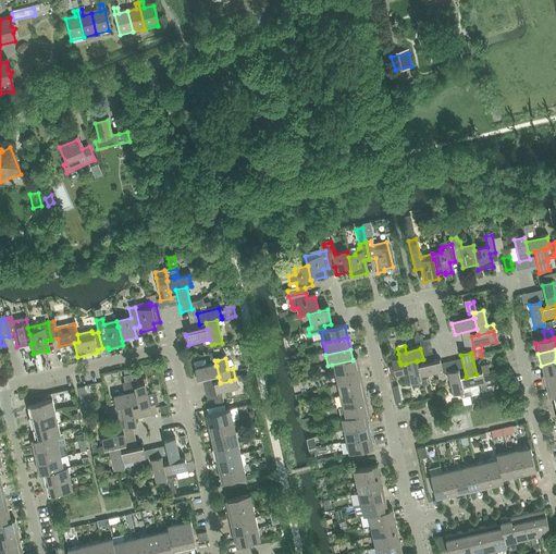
[(335,376),(359,370),(357,359),(353,359),(353,360),(332,365),(335,376)]
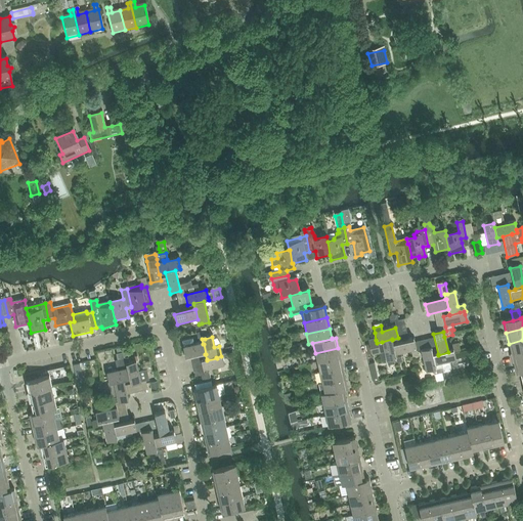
[(392,340),(392,339),(382,342),(377,343),(376,340),(367,341),(372,356),(384,353),(386,362),(393,360),(396,360),(395,355),(392,345),(393,345),(392,340)]
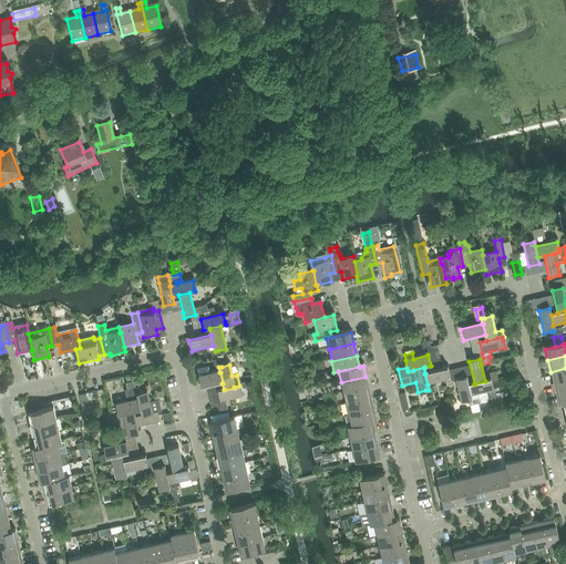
[(199,388),(222,383),(223,383),(220,372),(219,372),(209,375),(207,368),(196,371),(198,377),(197,378),(199,388)]
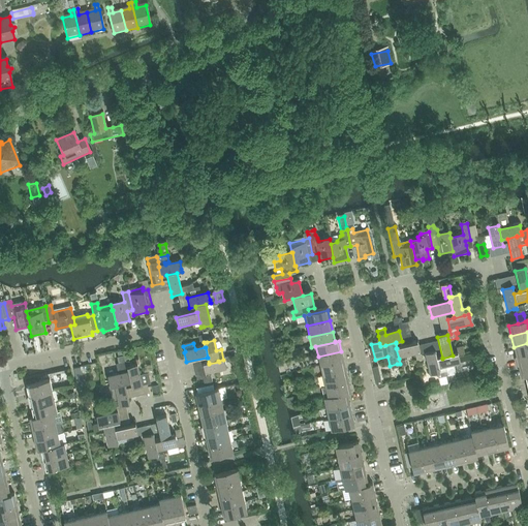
[(414,354),(420,353),(417,343),(397,348),(396,348),(399,359),(414,354)]
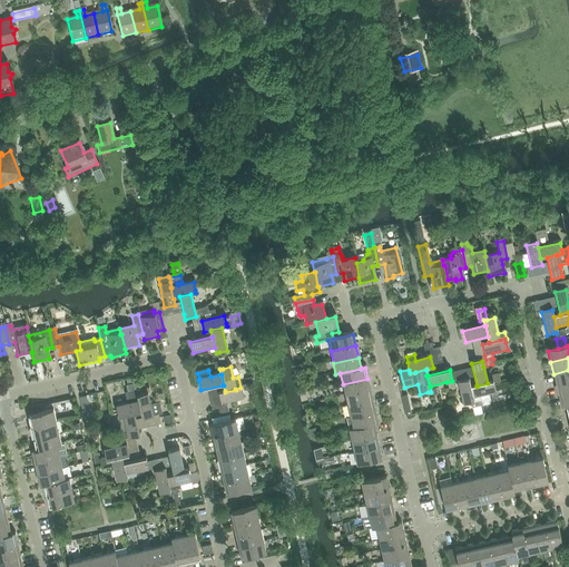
[(568,370),(553,374),(556,385),(568,382),(568,370)]
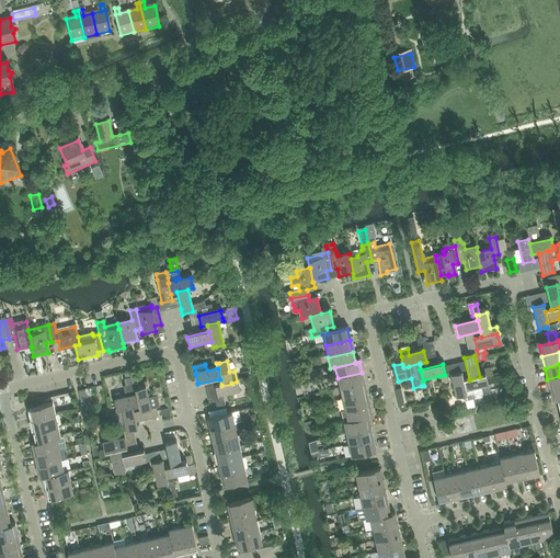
[(340,390),(365,385),(362,373),(338,378),(340,390)]
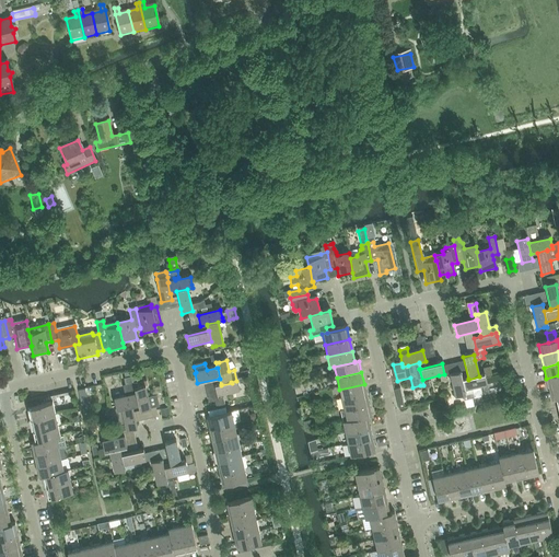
[(507,373),(498,375),(499,378),(500,383),(501,387),(510,385),(507,373)]
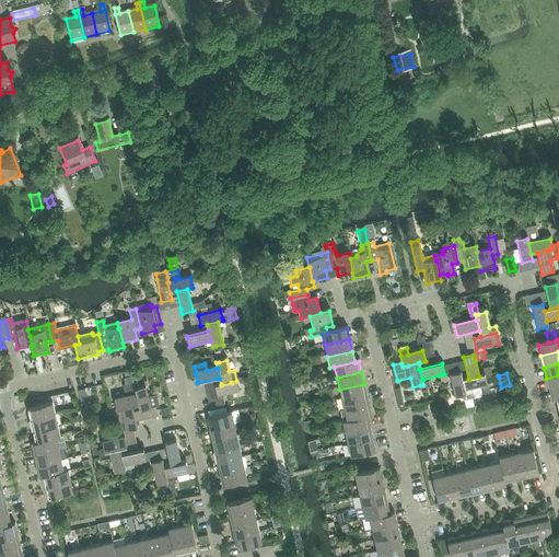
[(465,391),(462,381),(463,381),(461,374),(450,376),(455,398),(463,397),(466,396),(465,391)]
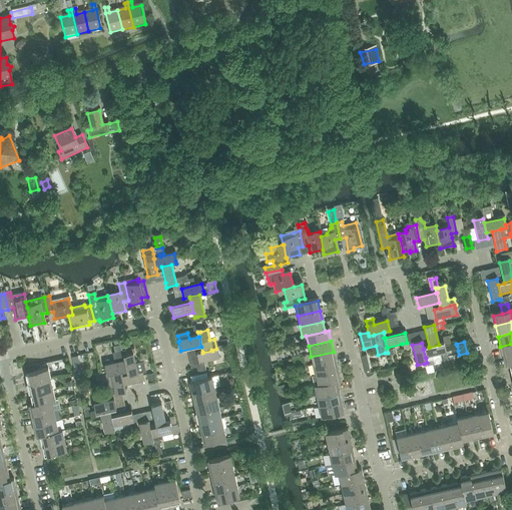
[(424,349),(423,349),(426,358),(427,363),(424,364),(425,369),(434,367),(432,357),(458,351),(457,346),(444,348),(444,347),(443,344),(439,345),(429,348),(429,347),(424,349)]
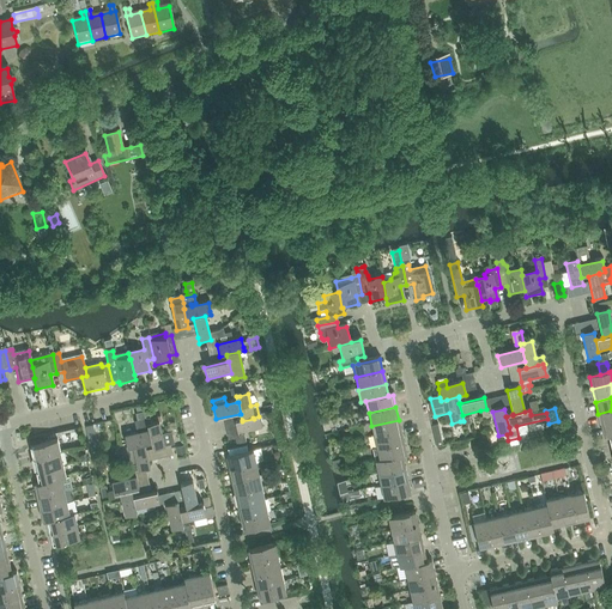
[(611,410),(598,414),(600,426),(611,422),(611,410)]
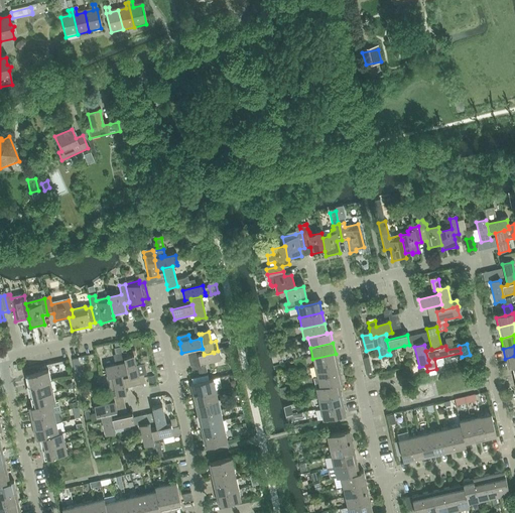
[(218,351),(213,352),(214,353),(204,355),(204,354),(198,356),(200,365),(220,361),(219,354),(224,353),(223,350),(218,351)]
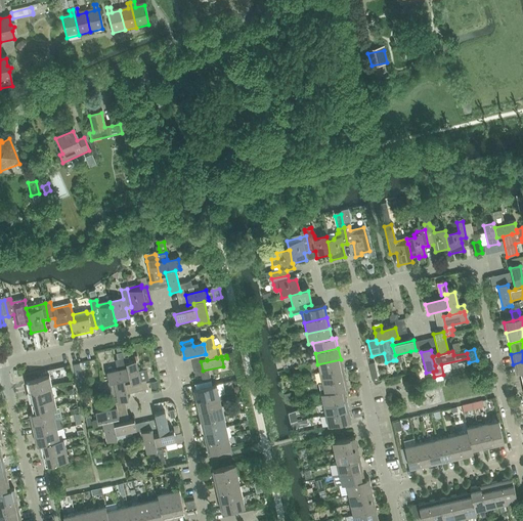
[(126,365),(129,364),(128,359),(124,360),(115,362),(117,372),(106,375),(109,384),(109,385),(114,384),(114,383),(123,381),(129,380),(130,380),(127,370),(126,365)]
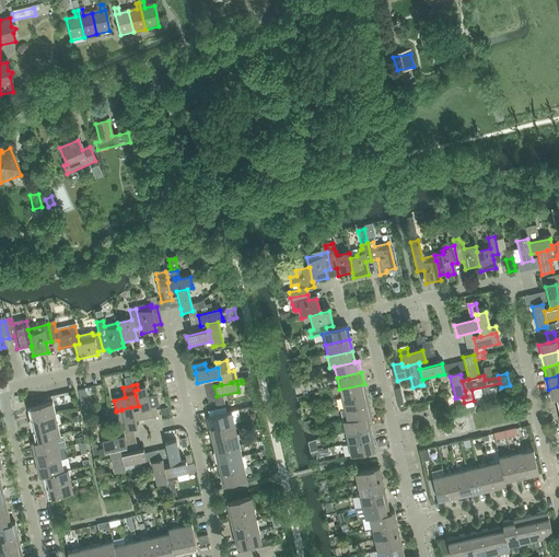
[(341,401),(367,395),(364,384),(339,390),(341,401)]
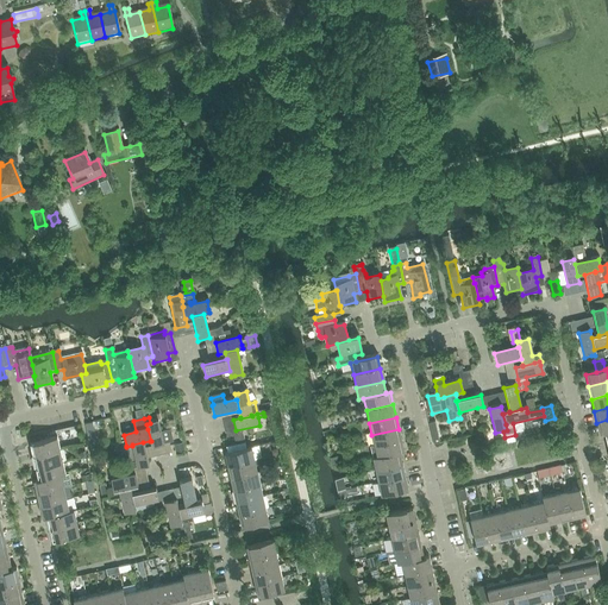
[(58,422),(62,438),(80,434),(76,418),(58,422)]
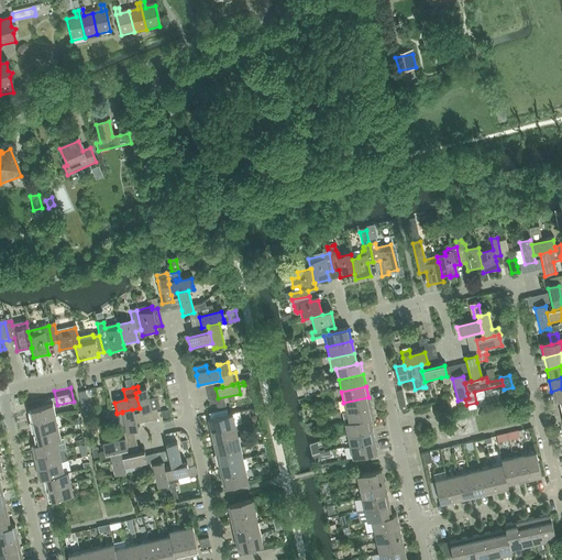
[(554,403),(559,402),(561,401),(561,388),(551,392),(554,403)]
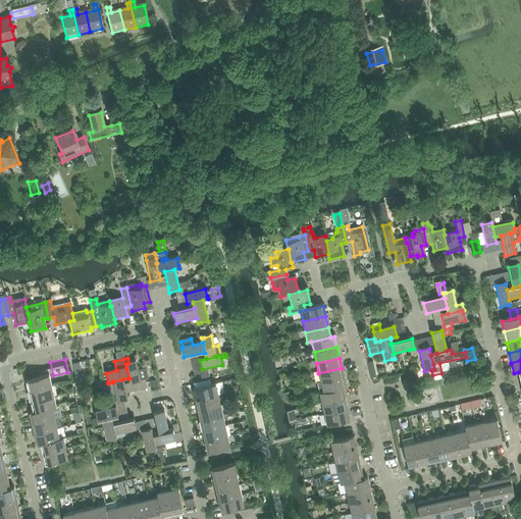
[(128,378),(131,384),(140,382),(135,361),(128,363),(125,364),(126,368),(129,378),(128,378)]
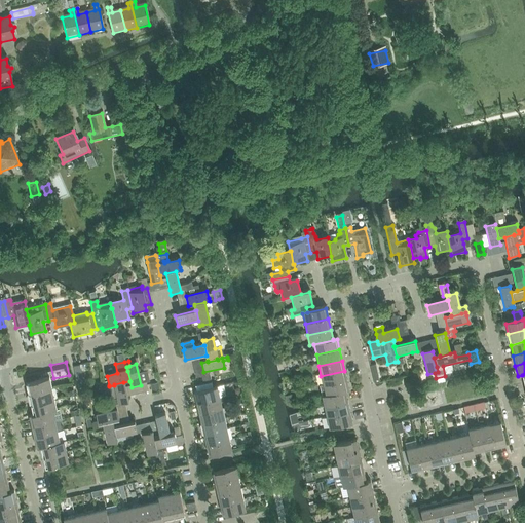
[(79,368),(73,369),(76,380),(81,379),(79,368)]
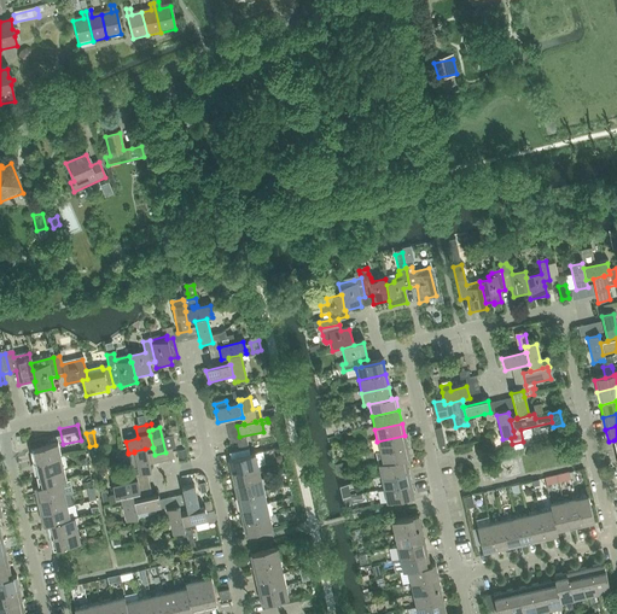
[(380,454),(407,448),(405,436),(377,442),(380,454)]
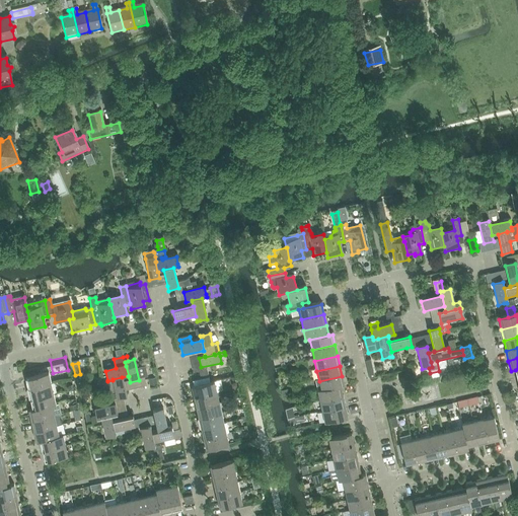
[(25,379),(27,390),(51,385),(48,374),(30,378),(27,379),(25,379)]
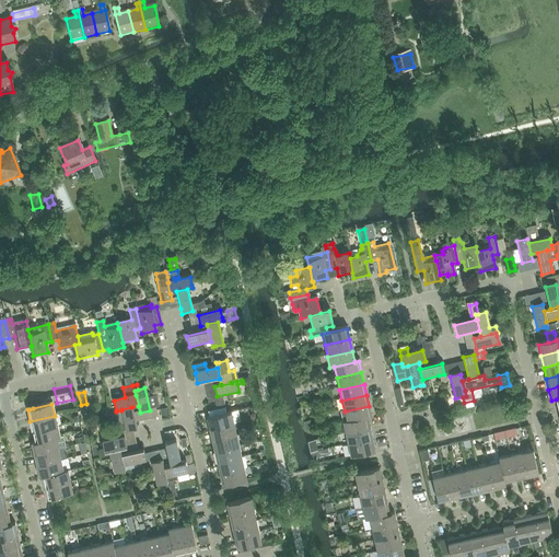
[(368,418),(372,417),(369,406),(345,412),(340,413),(342,424),(347,422),(368,418)]
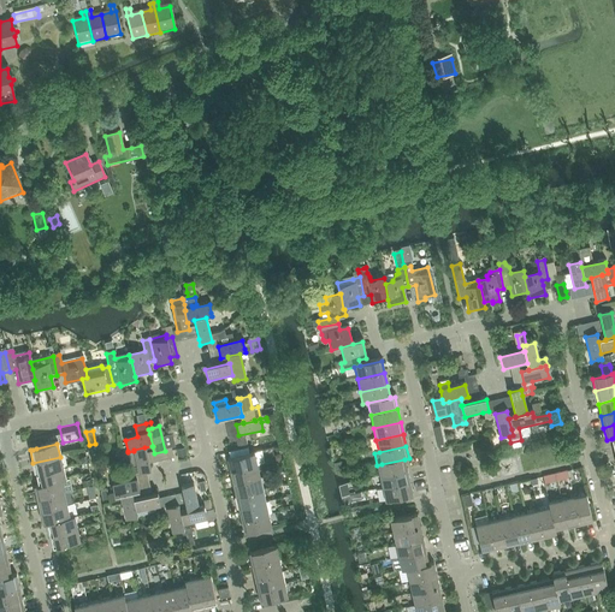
[(151,471),(145,447),(134,450),(134,451),(128,452),(128,451),(126,452),(130,470),(137,469),(139,474),(151,471)]
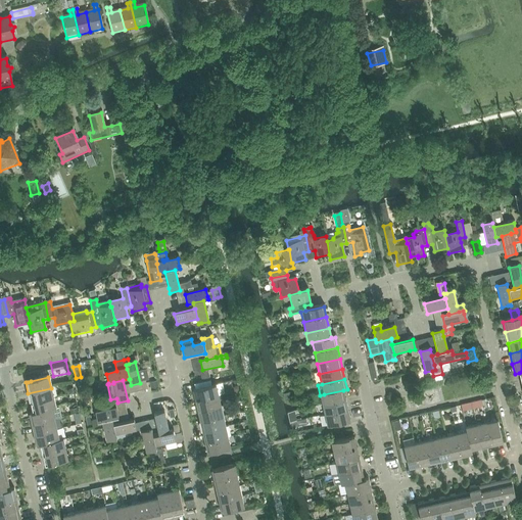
[(156,383),(149,385),(151,391),(157,389),(156,383)]
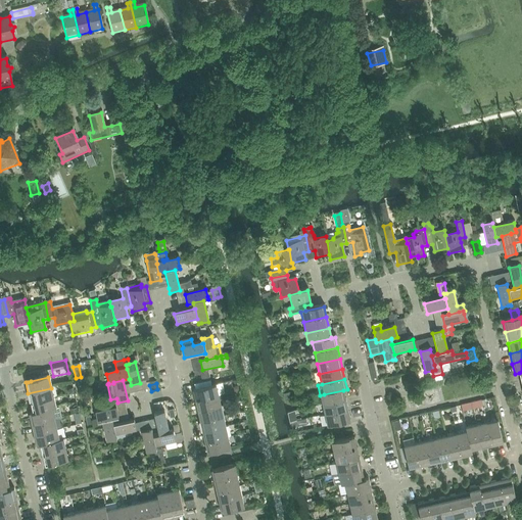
[(216,386),(193,391),(195,403),(218,397),(216,386)]
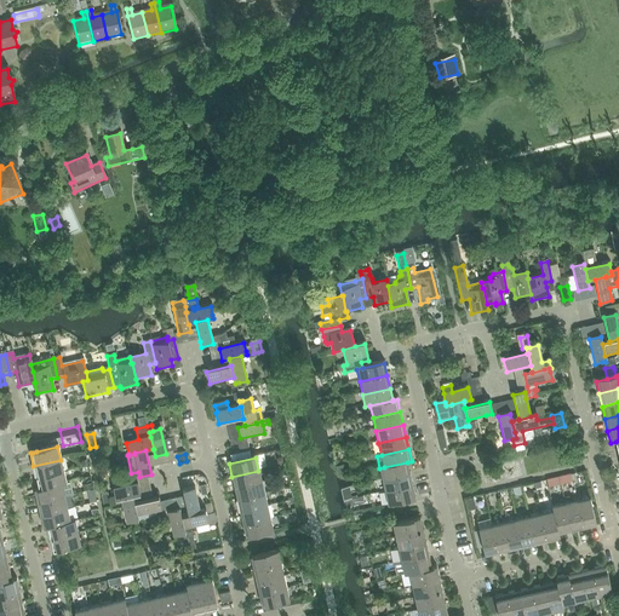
[(61,460),(33,466),(36,478),(63,472),(61,460)]
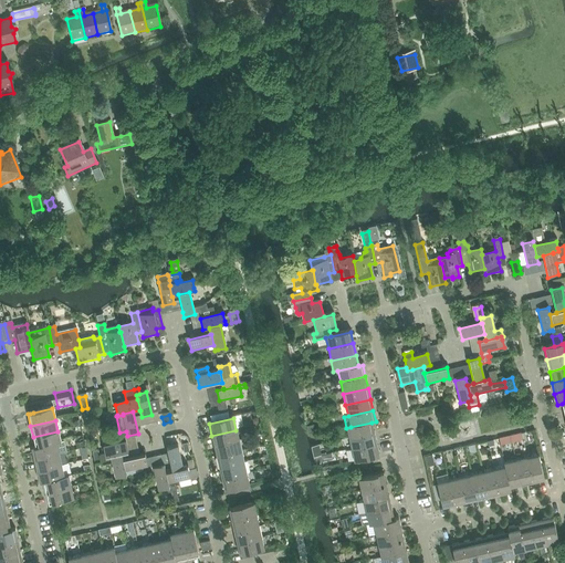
[(349,439),(374,434),(372,423),(351,427),(346,428),(349,439)]
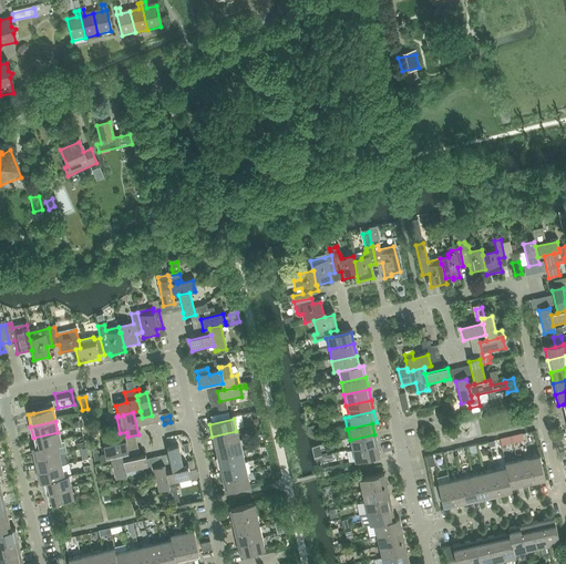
[(239,442),(236,431),(212,437),(214,448),(239,442)]
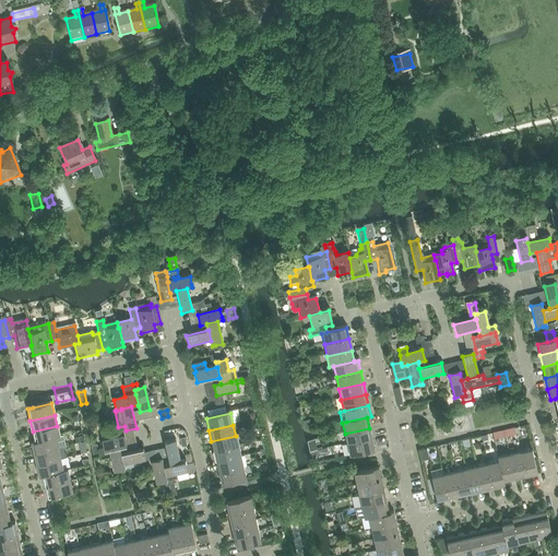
[(56,438),(56,439),(60,438),(57,426),(33,432),(35,442),(35,444),(56,438)]
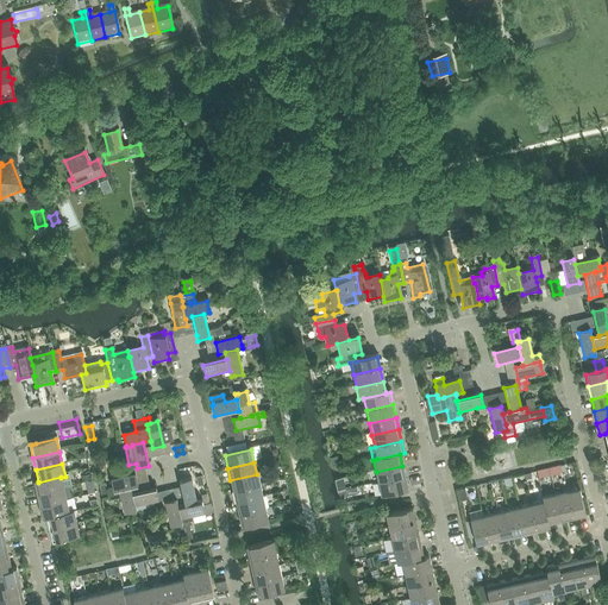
[(119,491),(130,487),(131,489),(138,487),(135,476),(133,470),(137,468),(136,464),(129,465),(120,466),(124,478),(111,481),(112,489),(113,492),(119,491)]
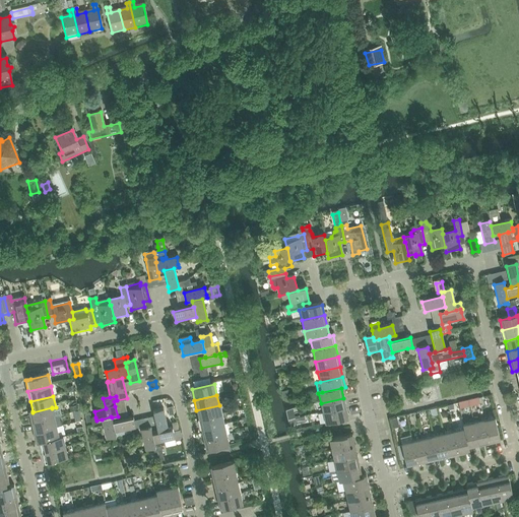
[(323,413),(345,409),(343,398),(321,403),(323,413)]
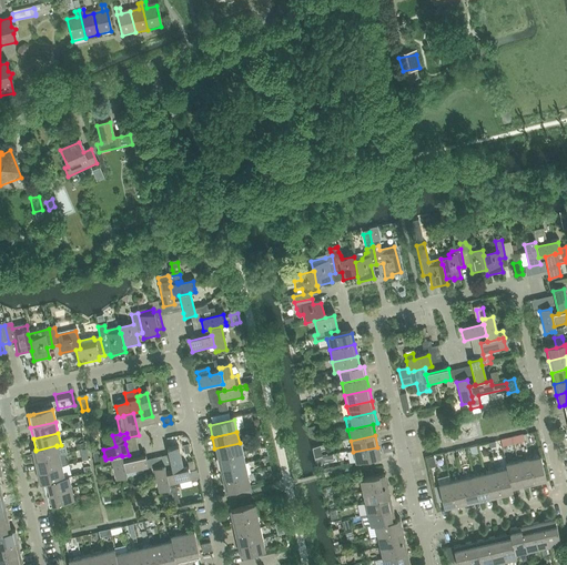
[(218,460),(242,454),(240,443),(214,449),(218,460)]
